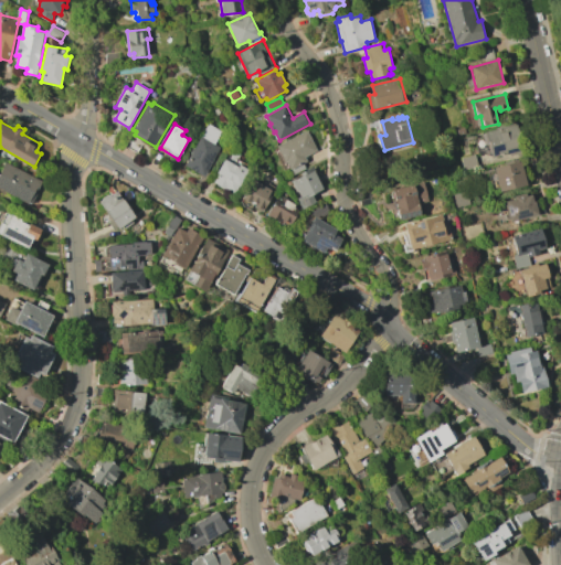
[(210,124),(223,131),(217,144),(222,147),(204,177),(186,166),(210,124)]
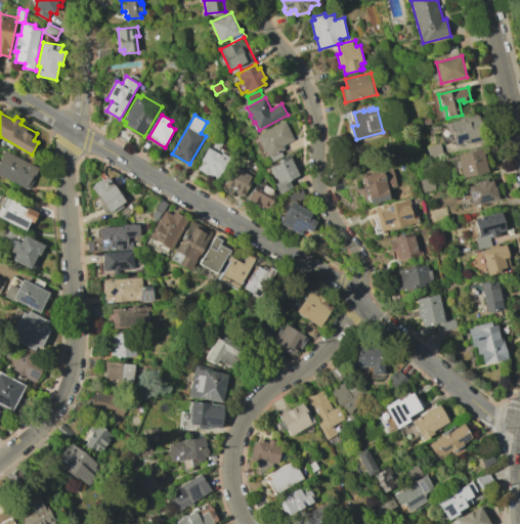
[(480,115),(486,138),(456,146),(449,123),(480,115)]
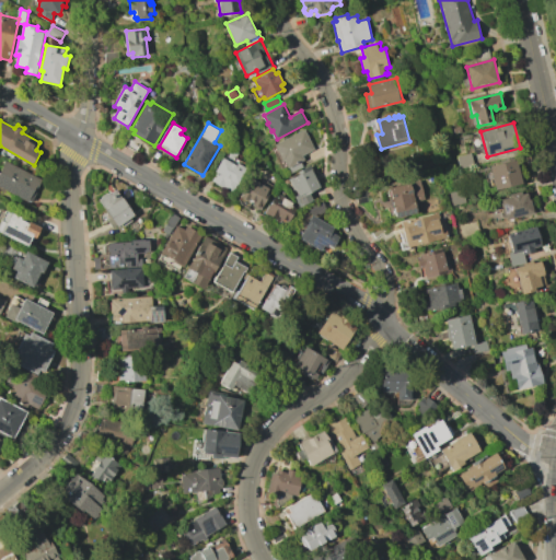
[(307,129),(316,149),(303,155),(305,160),(302,162),(305,167),(292,173),(286,160),(284,161),(276,144),(307,129)]
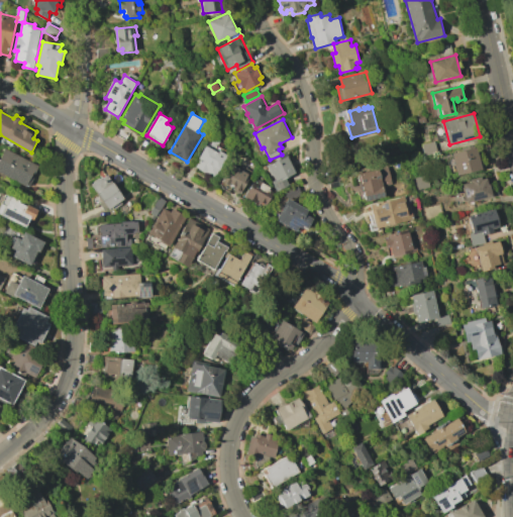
[(436,141),(439,153),(425,157),(422,144),(436,141)]
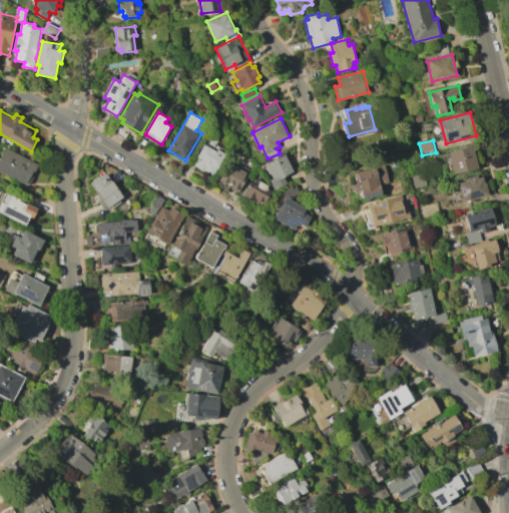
[(199,158),(197,157),(204,144),(213,149),(215,145),(227,152),(214,175),(196,164),(199,158)]
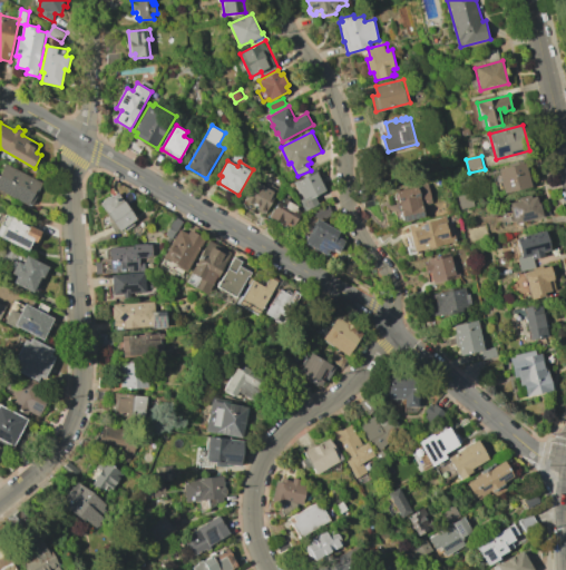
[(526,161),(532,186),(504,193),(498,169),(526,161)]
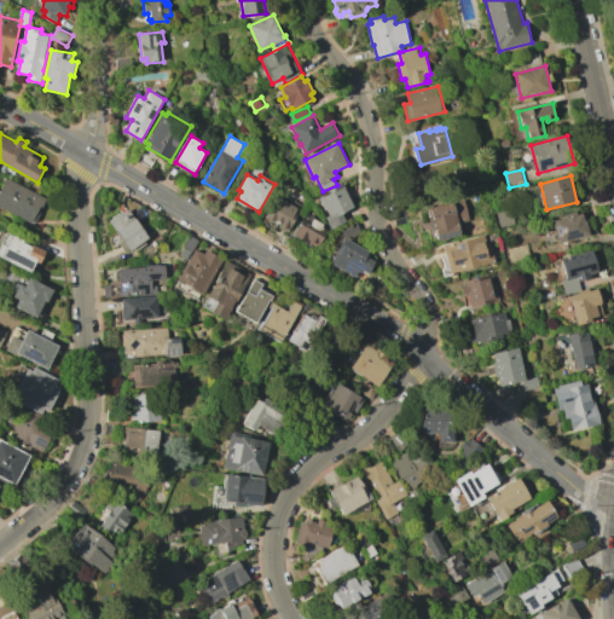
[(0,191),(7,177),(48,198),(35,224),(0,206),(0,191)]
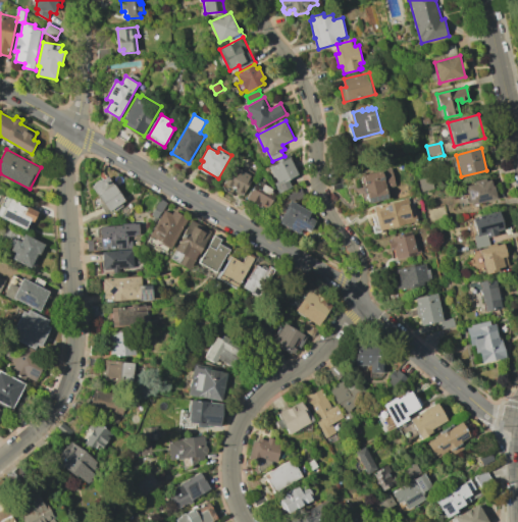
[(291,157),(300,174),(289,179),(293,187),(279,193),(274,184),(278,181),(276,176),(274,177),(269,167),(291,157)]
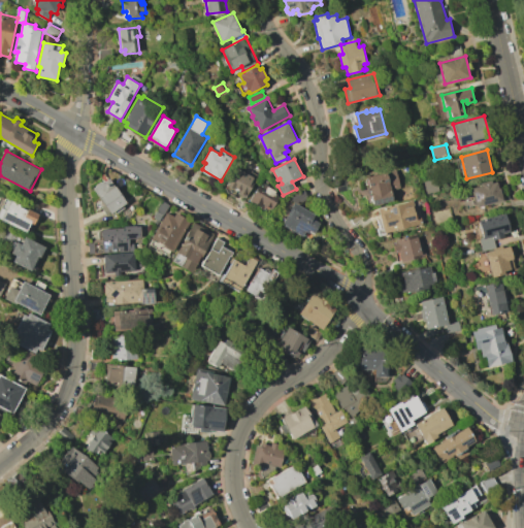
[(237,167),(257,178),(246,199),(236,194),(236,195),(225,189),(237,167)]
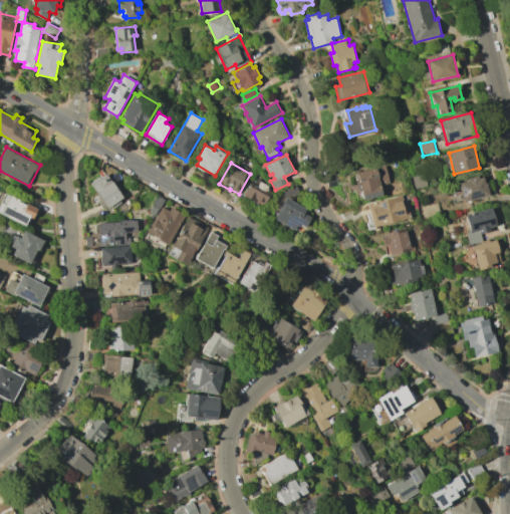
[(387,166),(392,185),(383,187),(385,196),(363,200),(357,173),(387,166)]
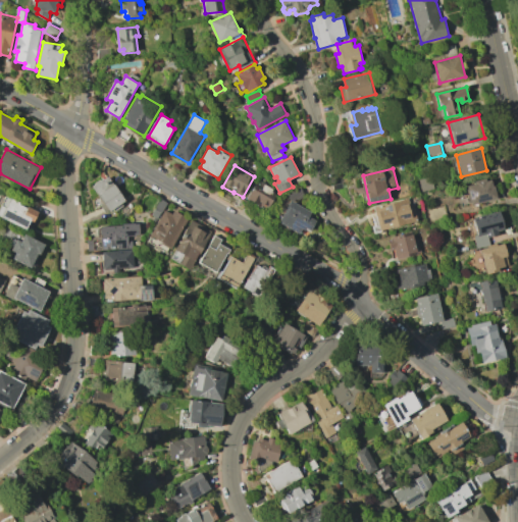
[(104,178),(105,179),(109,176),(125,200),(123,202),(125,205),(116,211),(114,208),(106,213),(101,205),(105,203),(93,186),(104,178)]
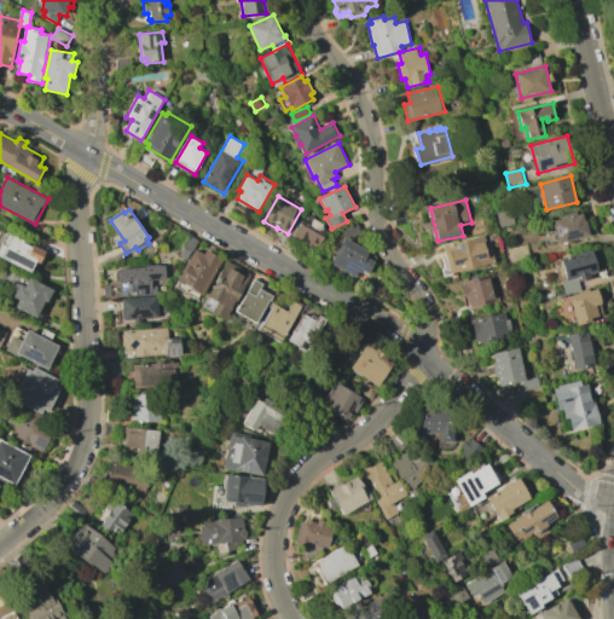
[(563,218),(563,215),(577,212),(578,214),(584,213),(585,220),(586,220),(590,235),(559,243),(554,220),(563,218)]
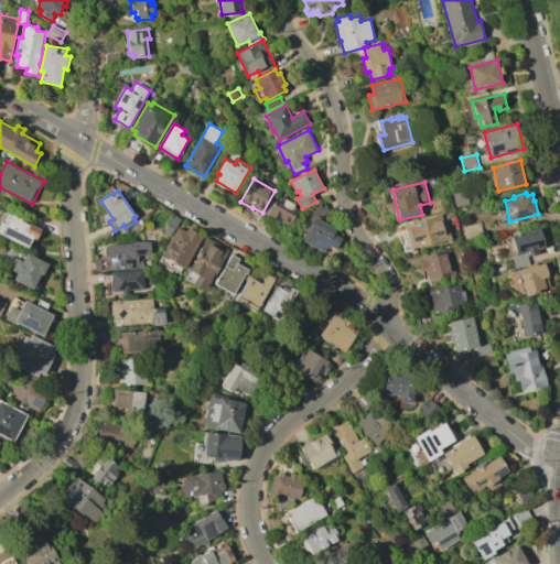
[(278,196),(286,201),(287,198),(295,204),(294,206),(300,209),(291,224),(286,220),(283,224),(267,214),(278,196)]
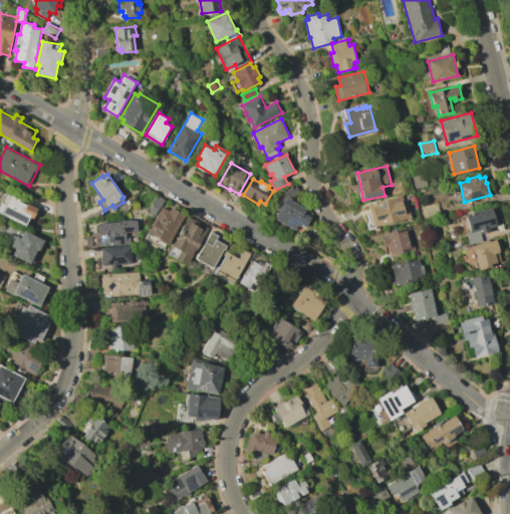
[(0,207),(7,193),(21,200),(20,201),(27,205),(28,203),(39,208),(33,219),(31,218),(26,226),(0,212),(0,207)]
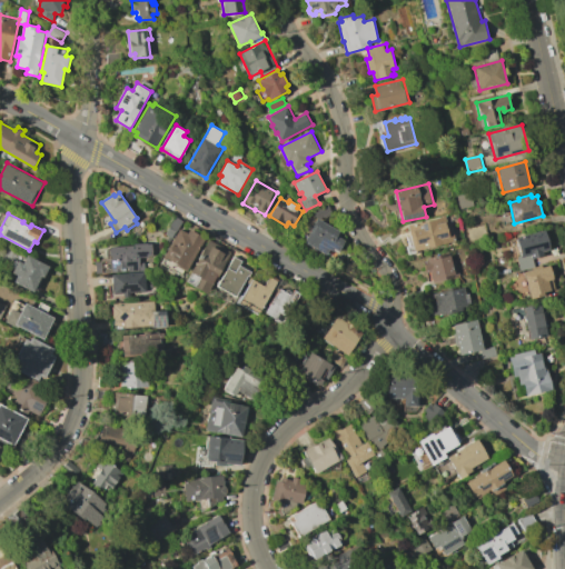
[(185,221),(178,232),(170,227),(176,216),(185,221)]
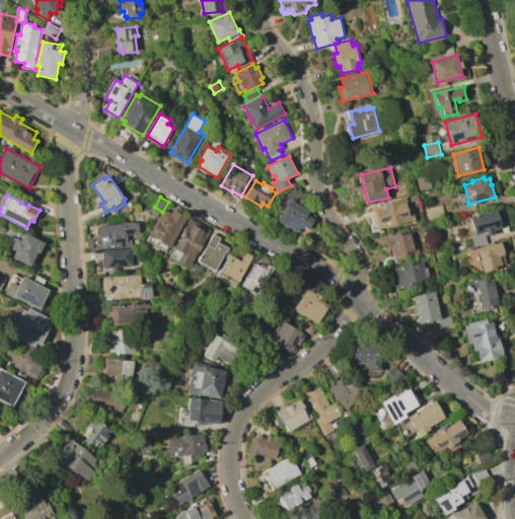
[(408,197),(410,205),(413,204),(417,220),(377,229),(371,206),(408,197)]
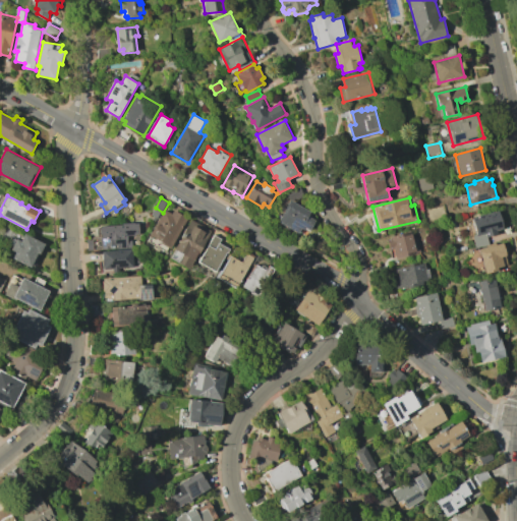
[(290,199),(311,212),(309,215),(317,220),(310,231),(302,227),(298,234),(278,222),(290,199)]
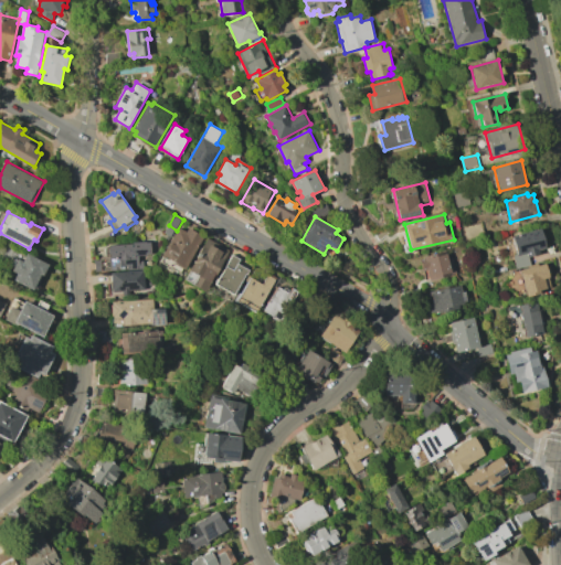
[(162,259),(163,260),(166,257),(163,255),(180,226),(188,232),(190,227),(207,236),(188,269),(183,267),(180,273),(169,266),(170,265),(168,264),(166,268),(159,265),(162,259)]
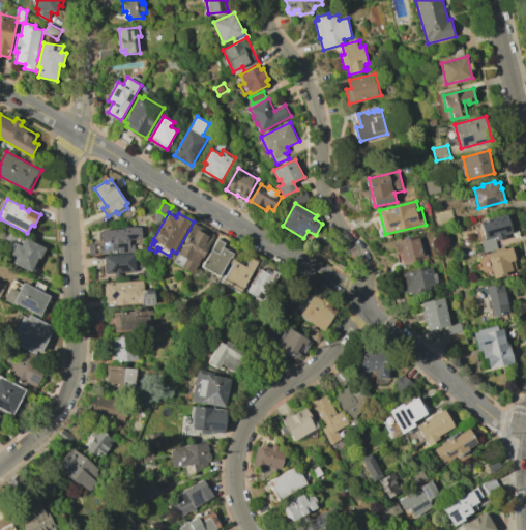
[(507,214),(513,233),(505,235),(506,238),(497,241),(499,248),(485,253),(481,239),(485,239),(480,222),(507,214)]
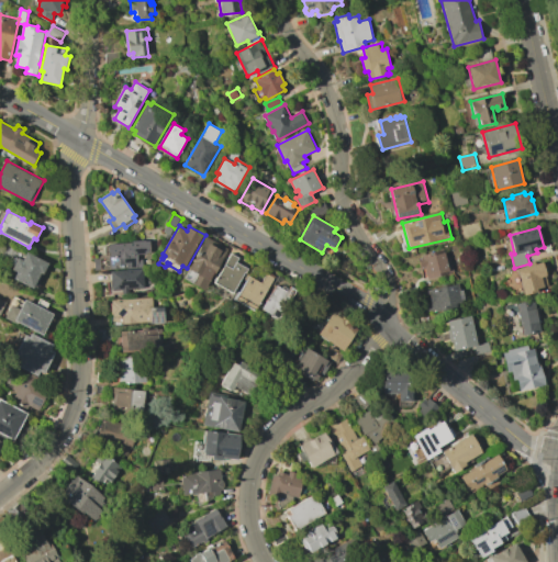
[(208,237),(230,249),(207,290),(183,278),(208,237)]
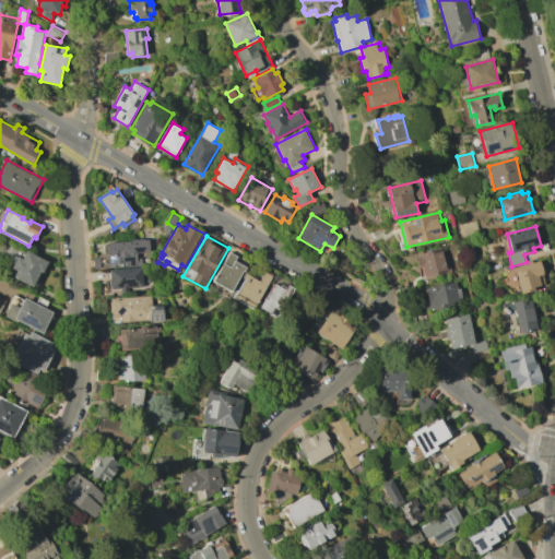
[(151,238),(152,252),(139,253),(139,258),(144,258),(144,265),(96,269),(95,257),(109,257),(108,241),(151,238)]
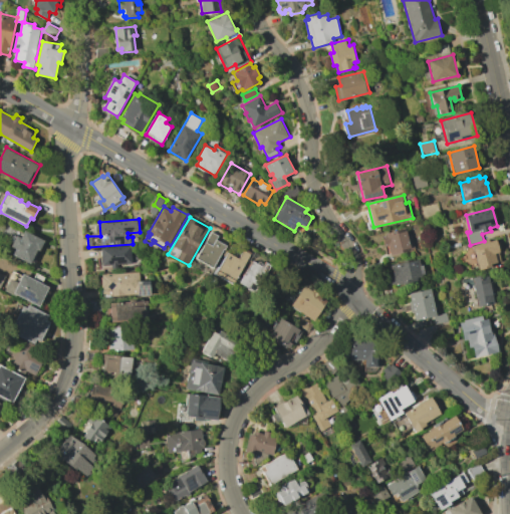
[(386,236),(386,234),(409,228),(415,249),(392,255),(389,246),(385,247),(383,236),(386,236)]
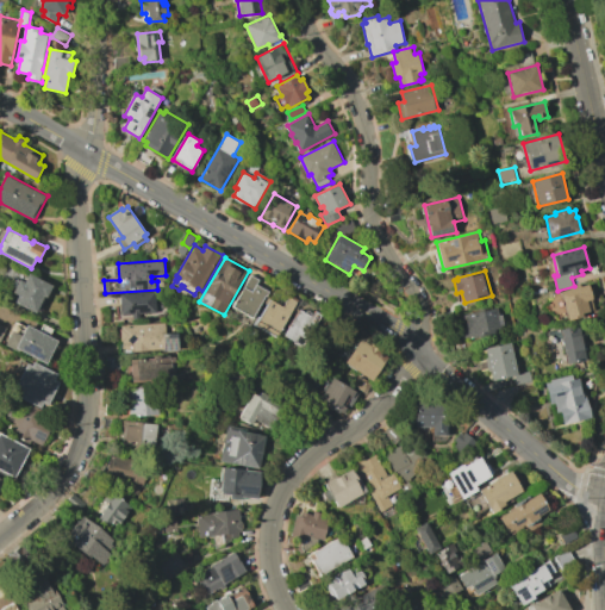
[(20,279),(26,282),(30,274),(54,286),(48,297),(45,296),(36,312),(16,302),(19,296),(13,292),(20,279)]
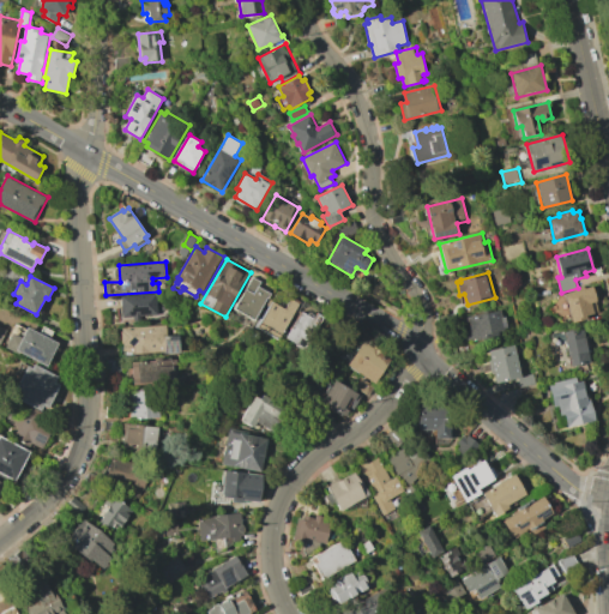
[(253,277),(261,282),(259,286),(272,294),(270,299),(269,298),(255,320),(235,308),(253,277)]
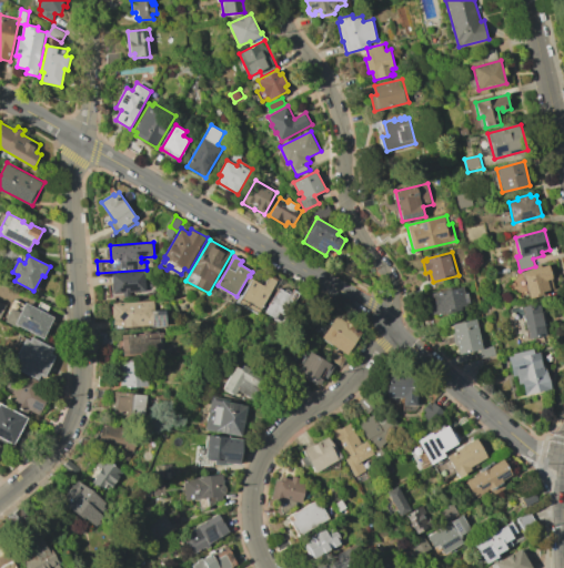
[(550,264),(553,280),(549,281),(551,291),(543,292),(544,295),(530,298),(522,271),(550,264)]
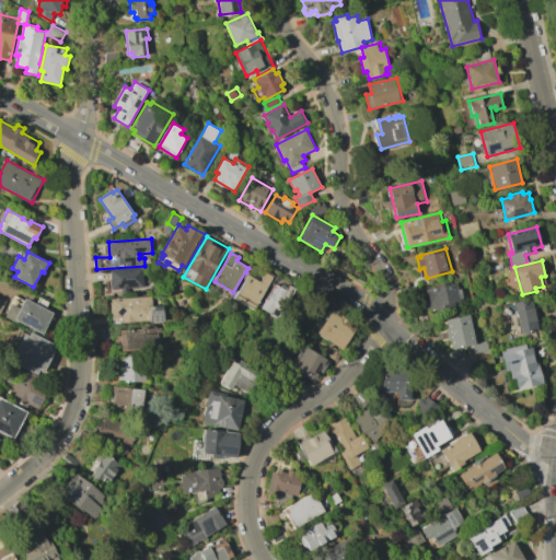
[(113,281),(112,269),(146,267),(147,287),(130,288),(130,292),(108,293),(108,281),(113,281)]
